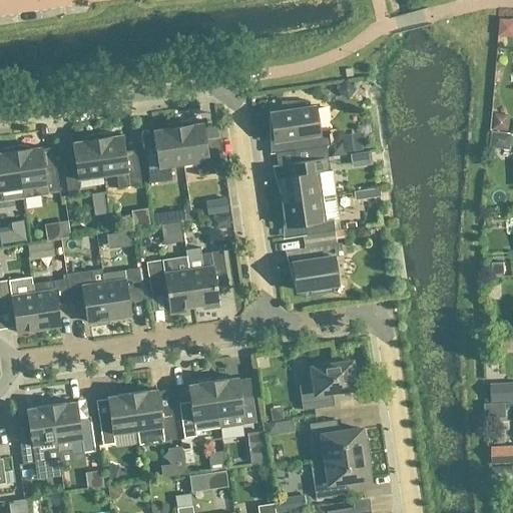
[(278,142),(288,141),(290,153),(293,152),(295,164),(324,160),(329,159),(328,147),(330,147),(328,134),(320,135),(315,108),(310,109),(309,103),(287,106),(287,112),(270,115),(272,131),(276,130),(278,142)]
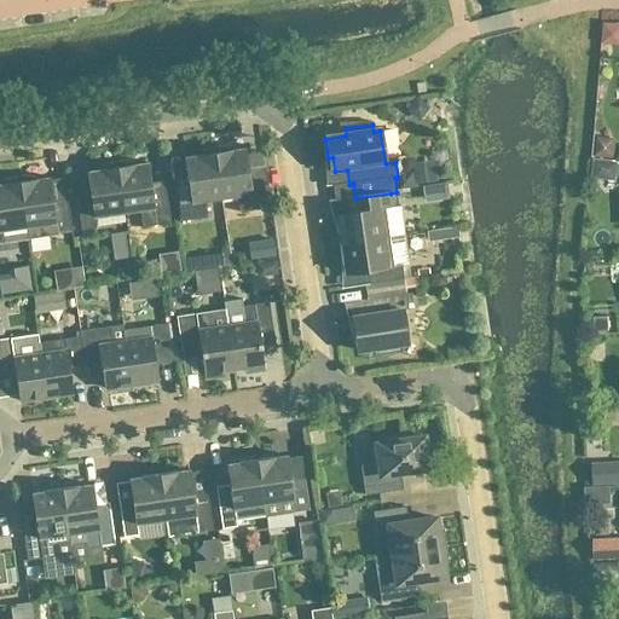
[(597,157),(618,156),(618,136),(596,137),(597,157)]
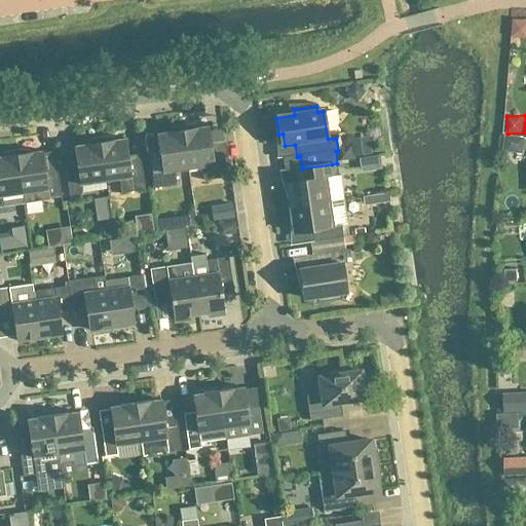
[(230,179),(226,148),(211,151),(208,128),(197,129),(195,129),(195,126),(183,126),(181,127),(188,171),(201,168),(203,183),(230,179)]
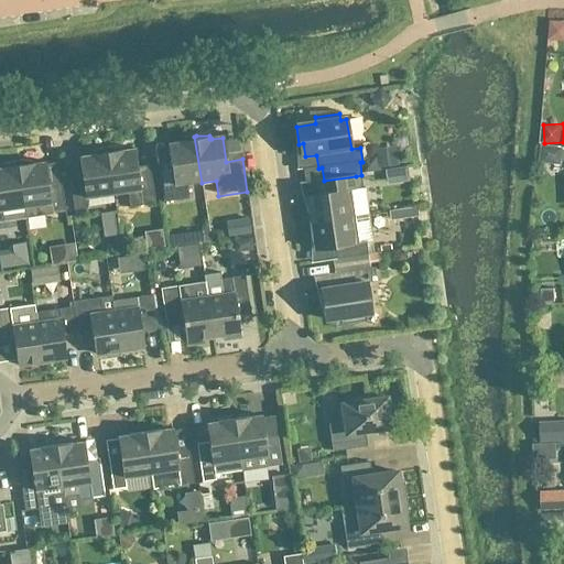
[(202,183),(194,137),(193,137),(180,141),(181,143),(169,145),(172,170),(159,172),(163,204),(190,201),(187,185),(202,183)]
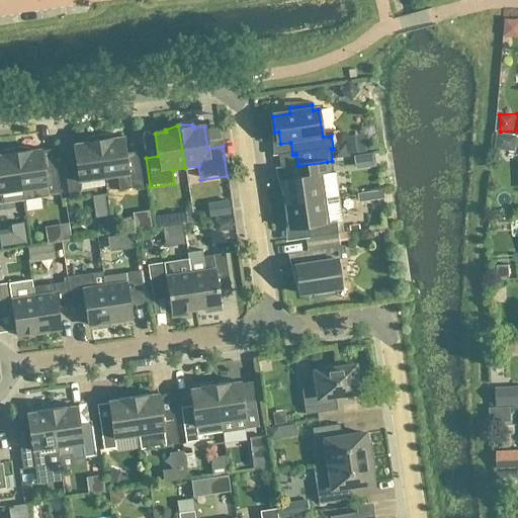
[(515,152),(517,136),(497,134),(495,150),(515,152)]
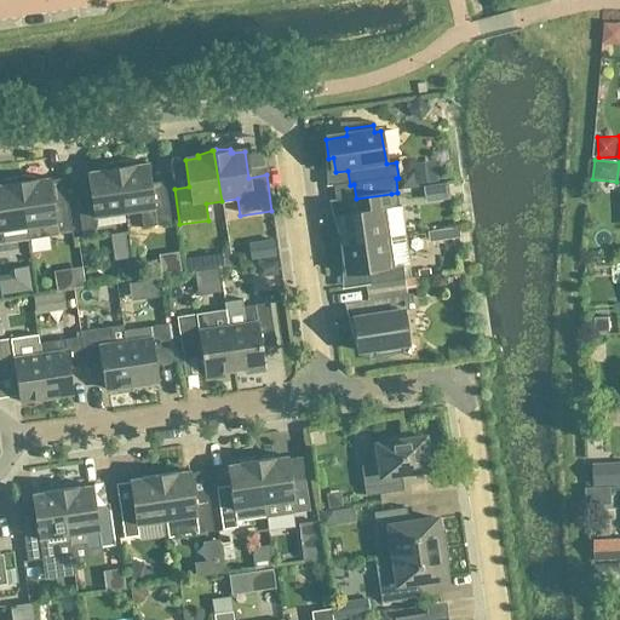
[(132,165),(119,164),(116,165),(124,216),(139,213),(142,230),(170,225),(165,190),(150,193),(147,166),(135,167),(133,167),(132,165)]
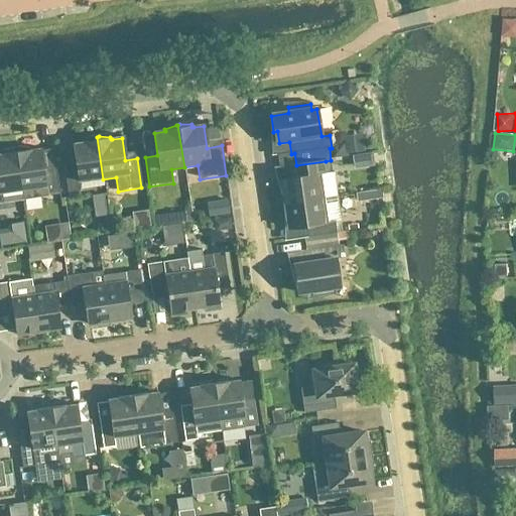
[(103,179),(97,137),(95,137),(84,140),(84,143),(83,143),(73,145),(76,167),(63,169),(68,194),(80,192),(79,182),(103,179)]
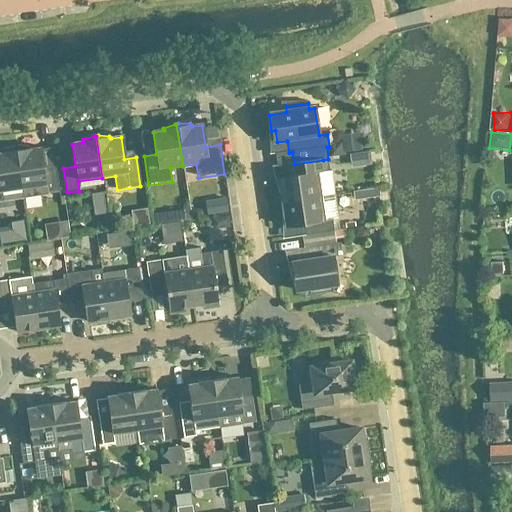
[(17,147),(15,148),(23,199),(59,194),(55,169),(43,171),(40,149),(29,150),(29,148),(17,147)]
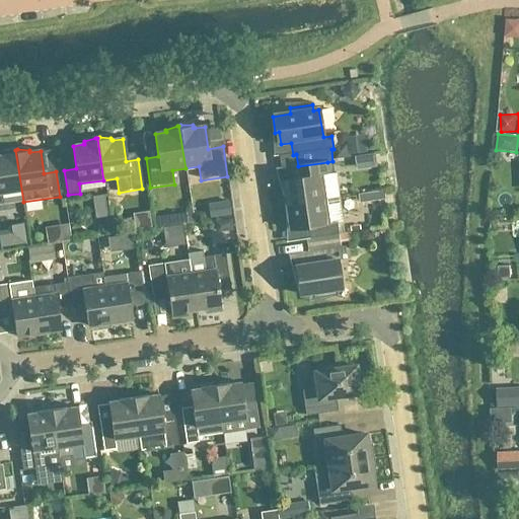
[(2,153),(2,156),(1,156),(1,157),(0,156),(0,205),(23,202),(15,150),(13,150),(2,153)]
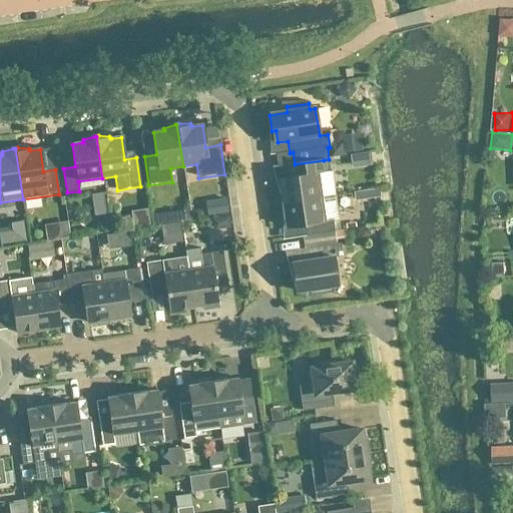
[(285,190),(281,191),(283,203),(335,195),(329,159),(324,160),(295,164),(289,165),(291,177),(283,178),(285,190)]
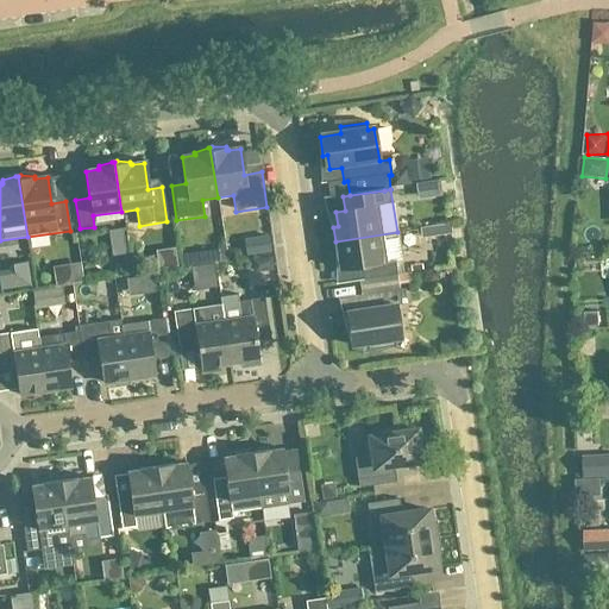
[(360,268),(363,282),(397,277),(395,262),(402,261),(397,232),(336,242),(338,257),(343,256),(345,270),(360,268)]
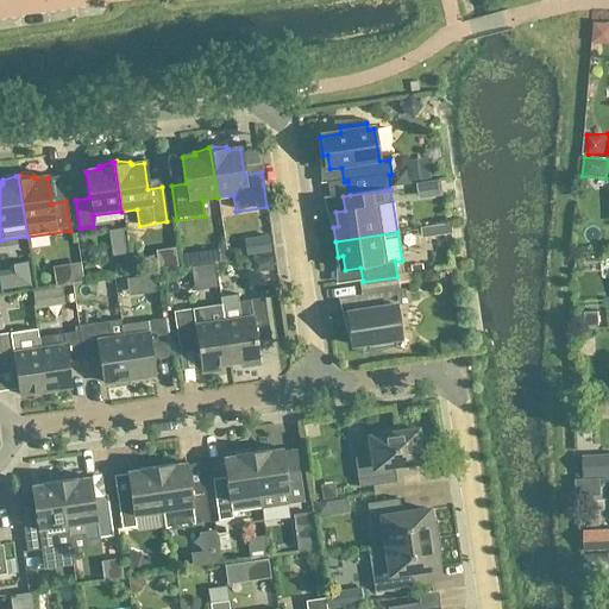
[(256,261),(259,275),(275,271),(272,257),(256,261)]
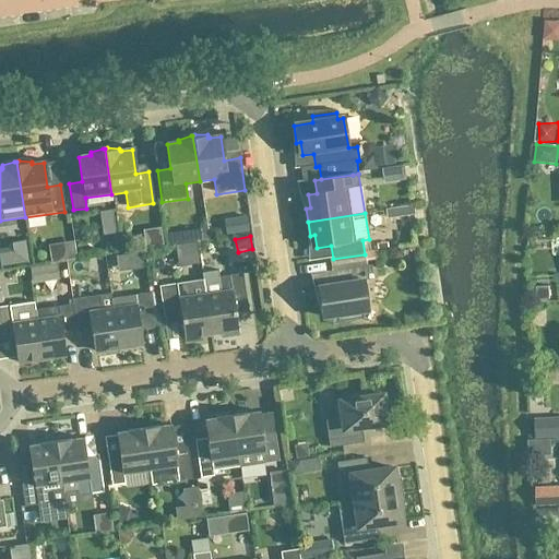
[(364,282),(372,281),(370,266),(326,273),(329,286),(322,287),(324,301),(320,301),(322,319),(337,317),(339,323),(363,319),(361,313),(368,312),(364,282)]
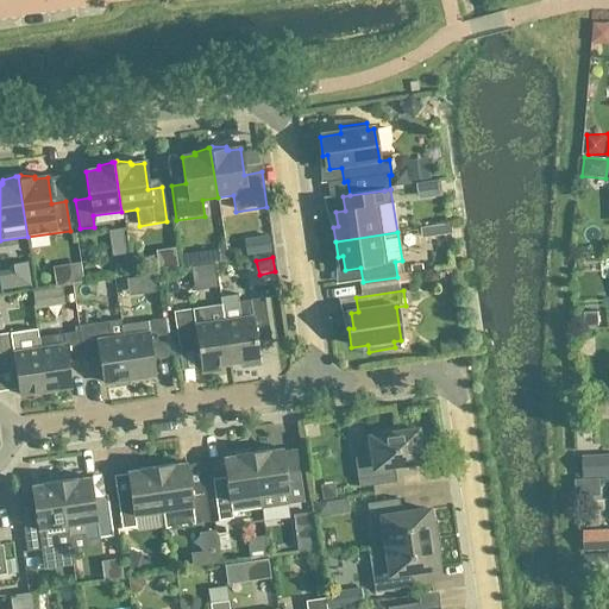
[(221,306),(230,365),(240,364),(240,369),(259,366),(256,337),(269,334),(264,300),(239,303),(238,297),(220,300),(221,306)]
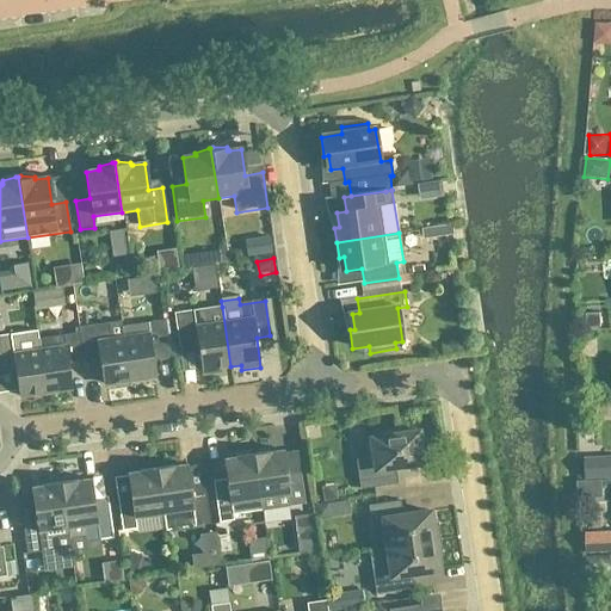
[(222,307),(173,314),(179,349),(197,346),(201,370),(202,376),(221,374),(220,368),(230,366),(222,307)]
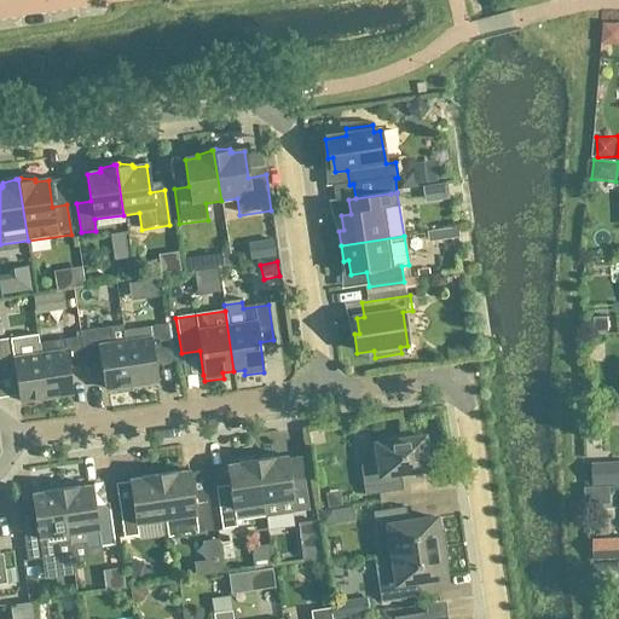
[(607,319),(593,320),(594,334),(608,334),(607,319)]
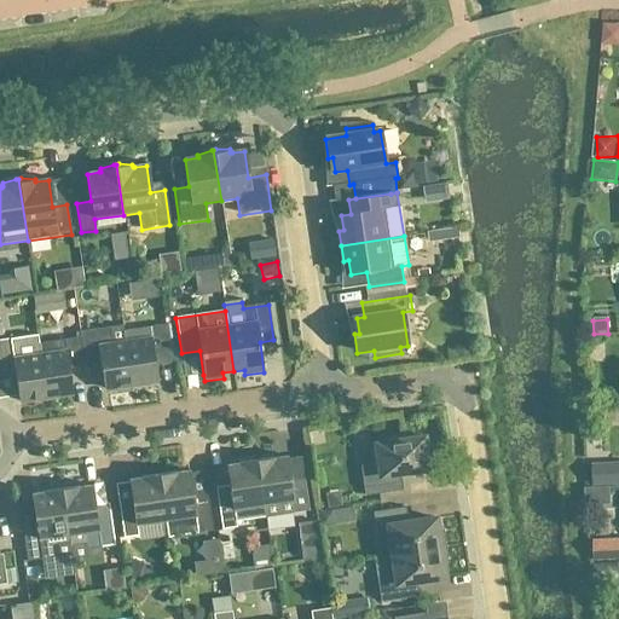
[(157,382),(154,358),(169,356),(166,327),(123,333),(125,345),(131,387),(157,382)]
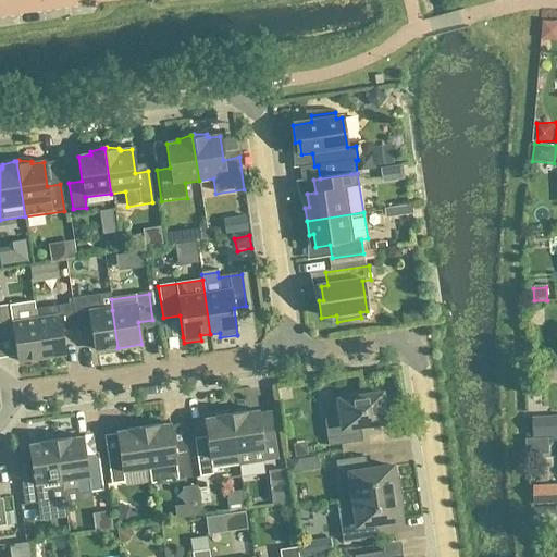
[(71,300),(72,305),(76,331),(90,330),(94,351),(118,348),(112,310),(100,311),(98,296),(71,300)]
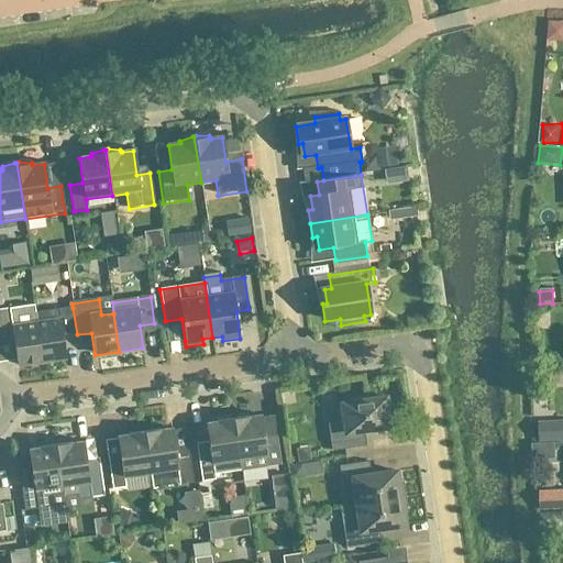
[(0,343),(13,342),(18,366),(42,363),(34,315),(33,306),(0,310),(0,343)]
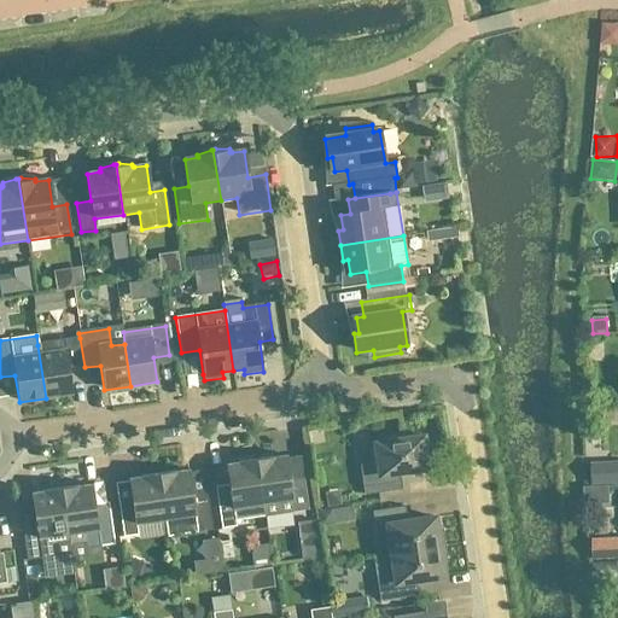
[(73,395),(69,369),(85,367),(80,338),(38,345),(46,398),(73,395)]
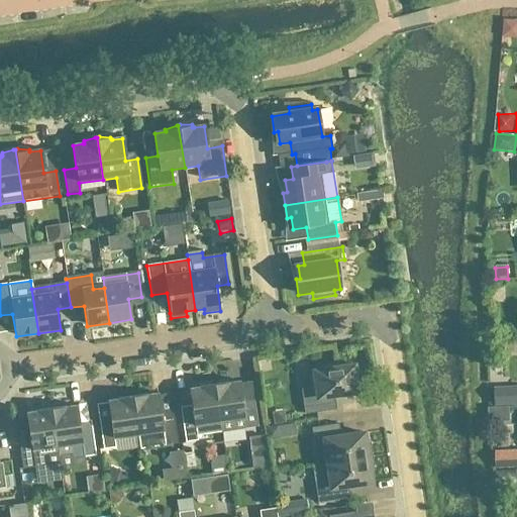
[(362,393),(358,377),(355,377),(353,367),(331,370),(331,365),(312,368),(315,388),(301,391),(305,416),(336,411),(334,397),(362,393)]
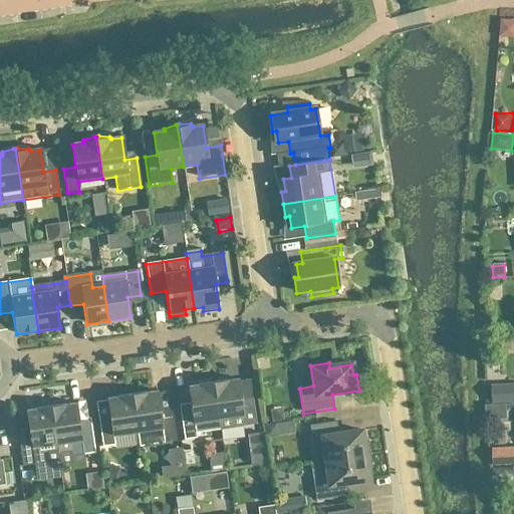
[(220,431),(256,426),(253,401),(241,403),(238,380),(228,381),(213,383),(220,431)]
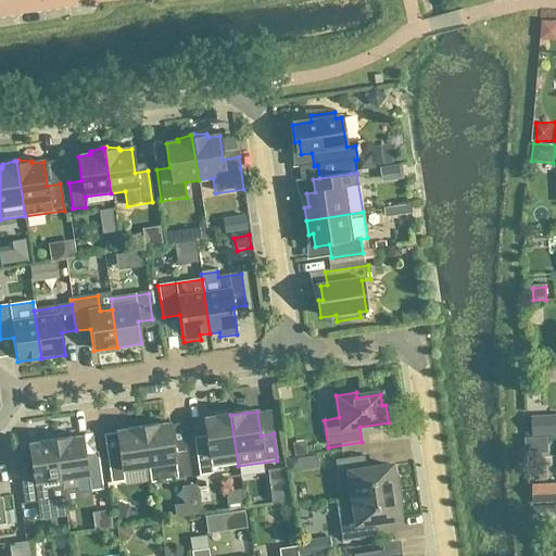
[(207,443),(194,445),(199,477),(213,475),(212,470),(238,466),(230,415),(214,417),(204,419),(206,438),(207,443)]
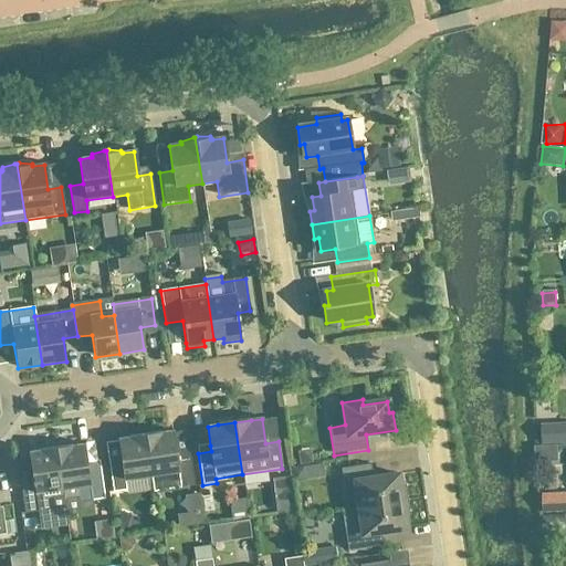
[(565,426),(540,428),(541,444),(565,442),(565,426)]
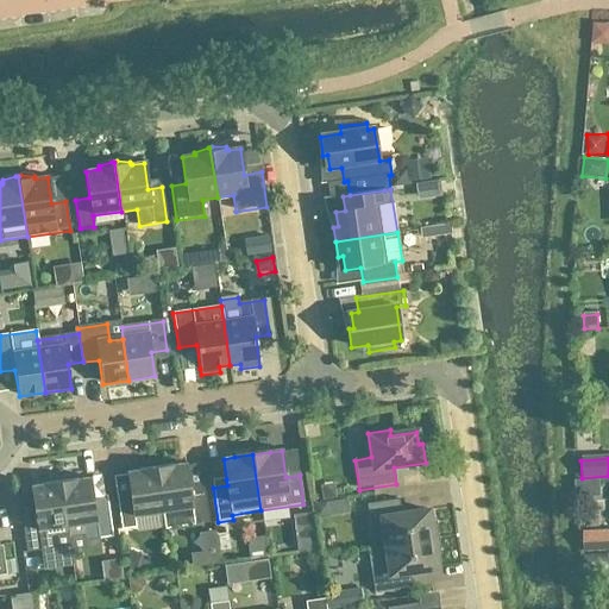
[(165,531),(208,523),(203,489),(189,491),(186,465),(174,466),(156,469),(163,514),(165,531)]
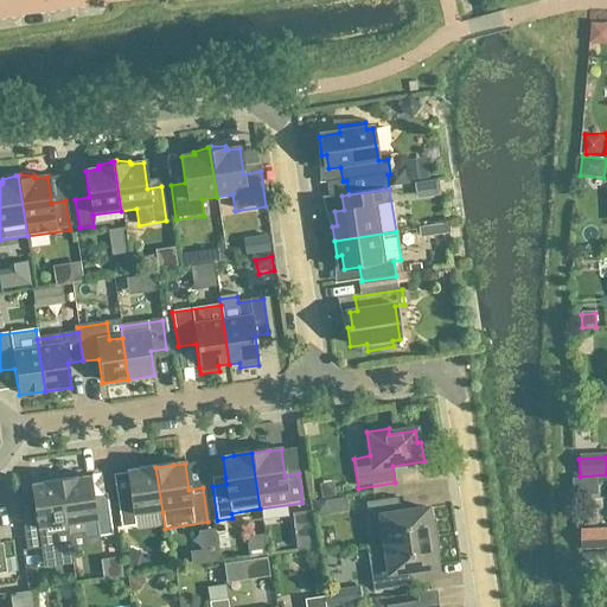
[(139,470),(127,472),(131,498),(116,500),(121,529),(135,528),(134,516),(163,512),(155,467),(139,470)]
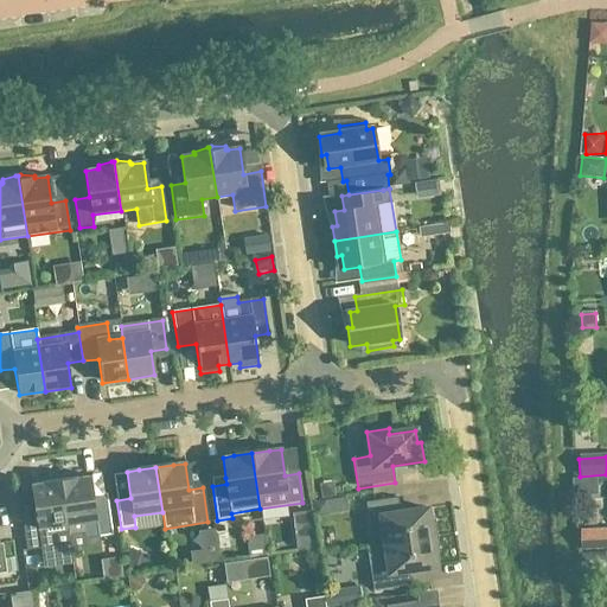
[(84,535),(84,541),(113,536),(107,502),(93,504),(89,478),(61,481),(68,534),(69,537),(84,535)]
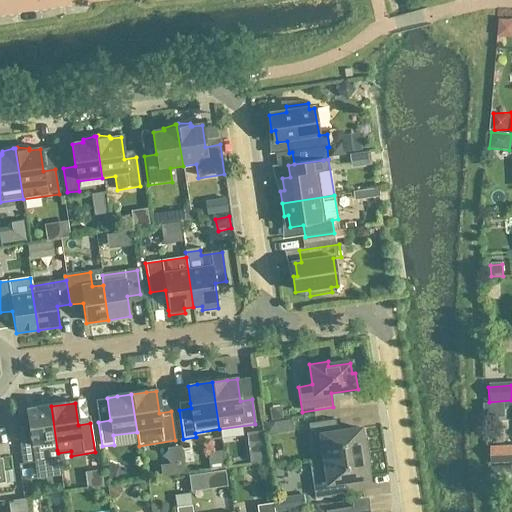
[(57,450),(51,406),(26,410),(29,432),(17,434),(22,465),(46,462),(45,452),(57,450)]
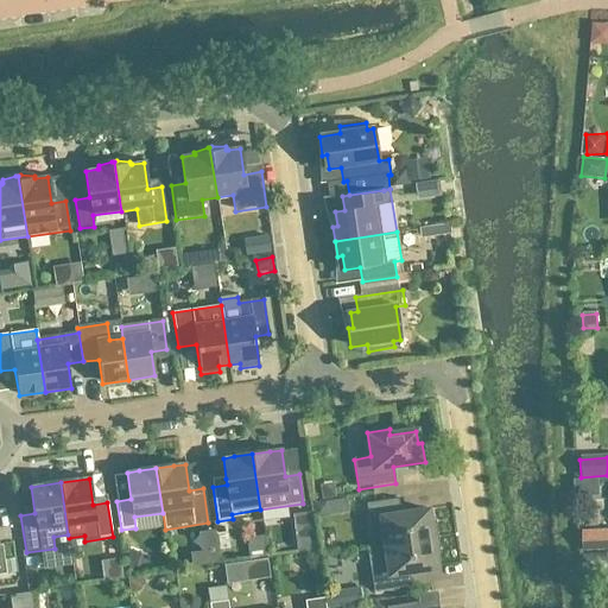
[(398,500),(366,505),(373,549),(436,539),(434,523),(430,524),(428,511),(400,514),(398,500)]
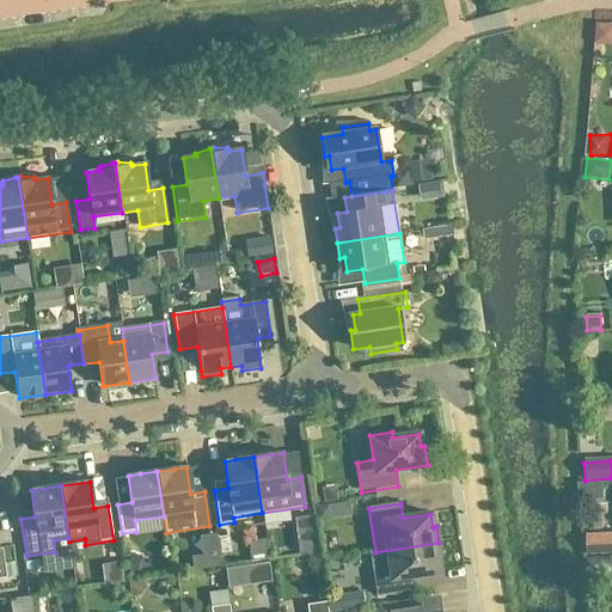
[(611,537),(587,538),(587,555),(611,554),(611,537)]
